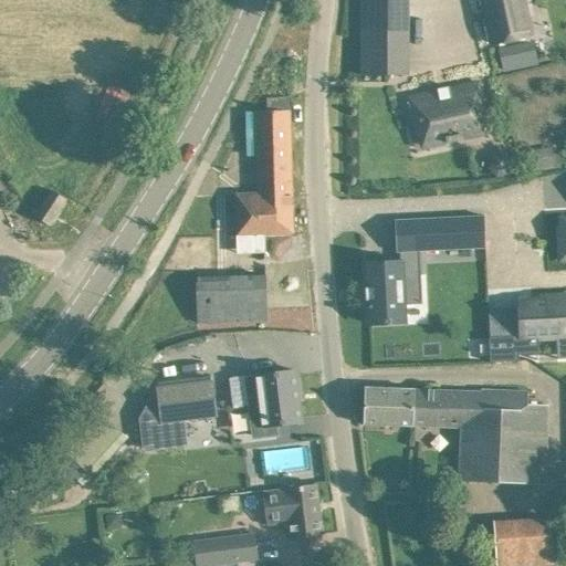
[(406,0),(360,0),(362,75),(406,75),(406,0)]
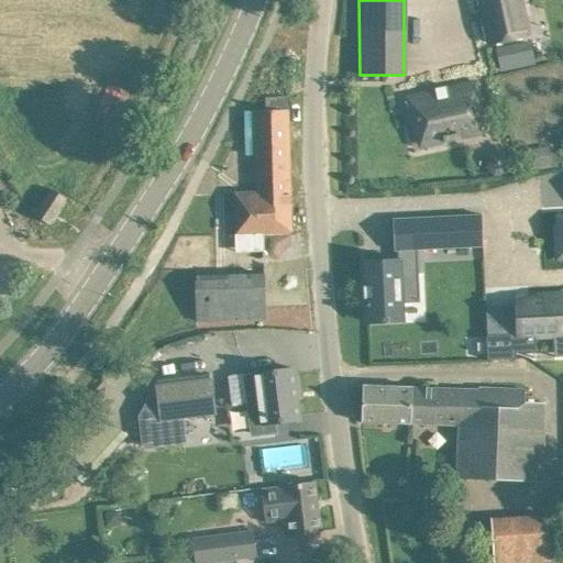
[(478,0),(489,44),(528,35),(519,0),(478,0)]
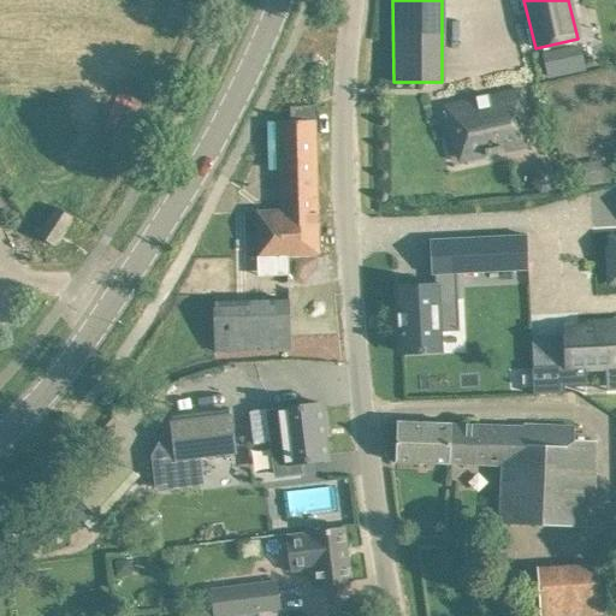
[(579,47),(558,52),(562,73),(584,69),(579,47)]
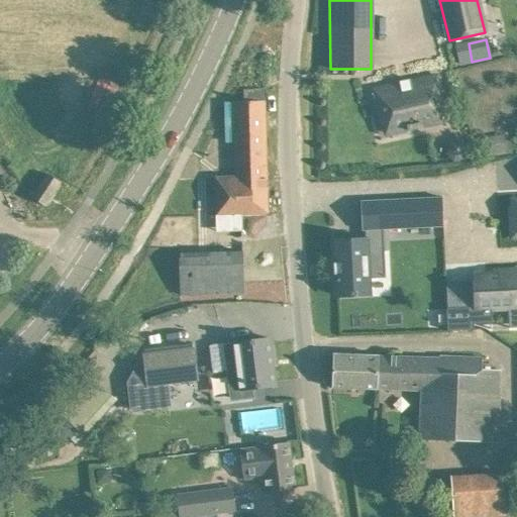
[(399,84),(372,90),(373,93),(372,94),(373,100),(375,100),(378,115),(388,113),(392,133),(408,130),(408,131),(422,128),(421,127),(431,124),(431,125),(441,123),(437,102),(442,101),(437,76),(410,82),(409,79),(408,80),(410,87),(402,89),(400,81),(399,82),(399,84)]
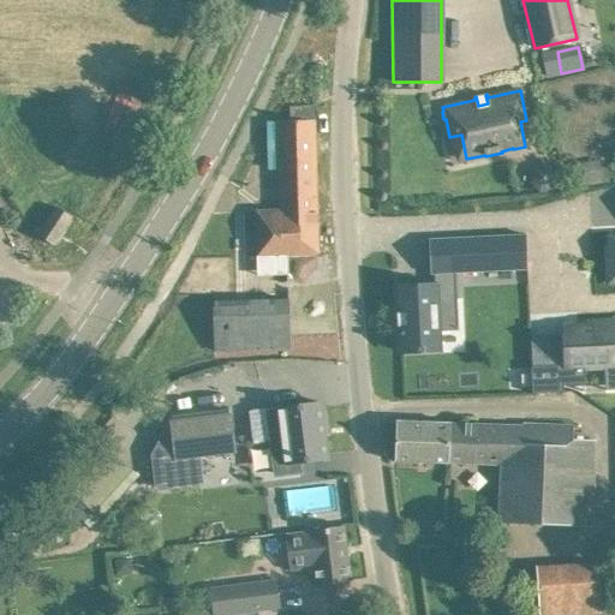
[(290,121),(268,121),(269,169),(280,169),(281,209),(281,210),(317,209),(315,120),(314,120),(314,106),(290,107),(290,121)]
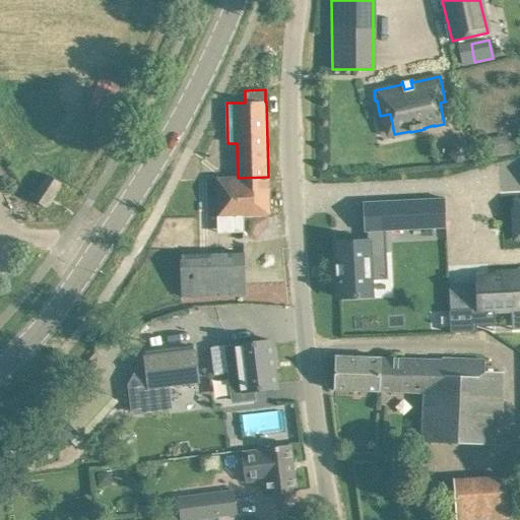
[(33,199),(45,207),(61,184),(48,176),(33,199)]
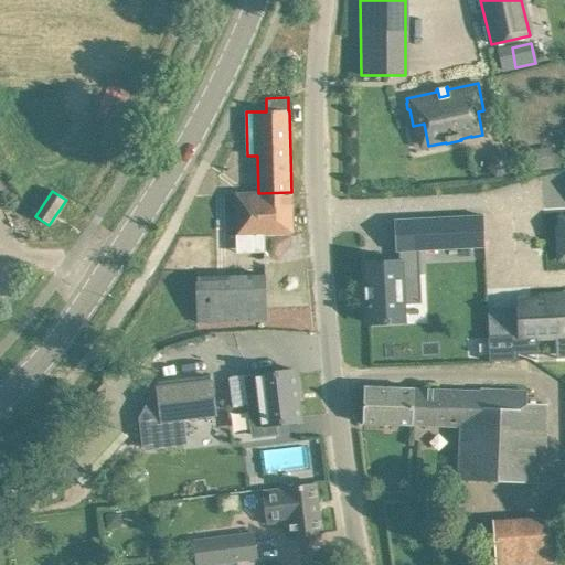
[(258,192),(235,193),(236,235),(264,235),(292,234),(291,193),(291,192),(258,193),(258,192)]
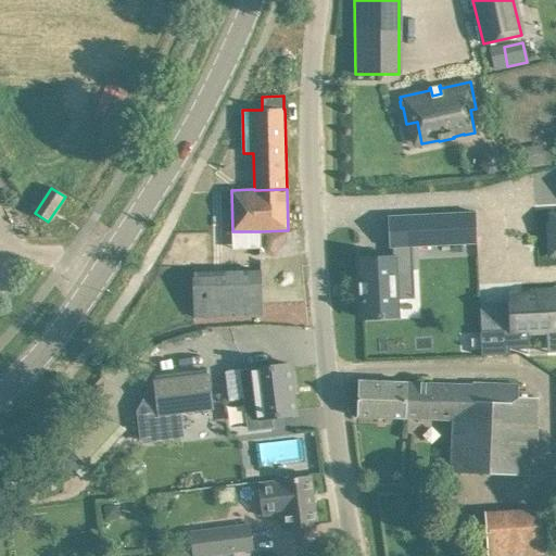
[(361,282),(358,282),(358,285),(361,283),(362,294),(358,294),(358,295),(362,295),(363,318),(377,318),(382,318),(382,317),(391,317),(396,316),(395,300),(396,300),(394,270),(413,269),(412,247),(477,243),(475,212),(388,217),(389,248),(392,248),(393,258),(359,260),(361,282)]
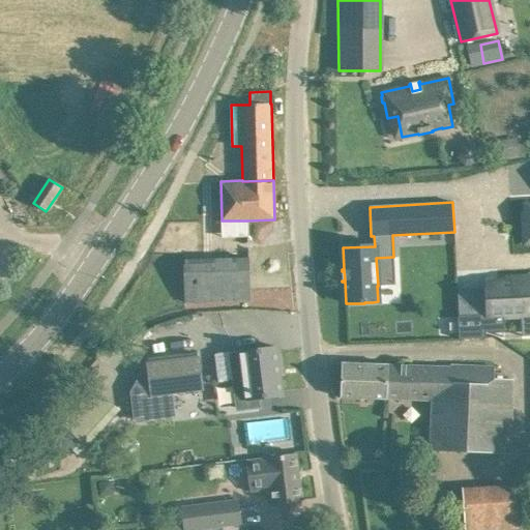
[(249,300),(248,259),(184,261),(185,302),(249,300)]
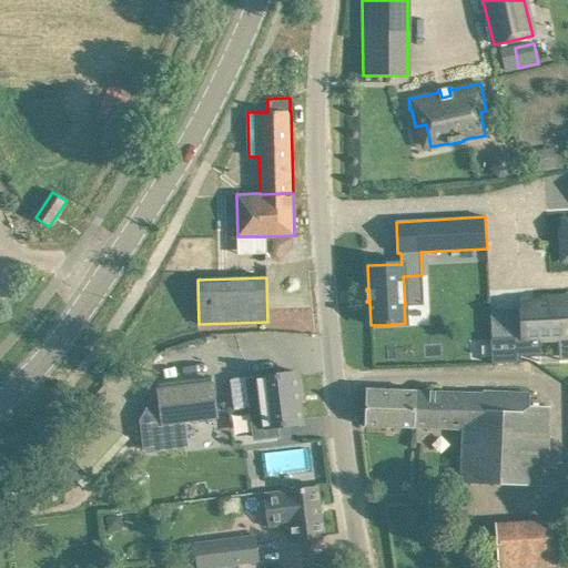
[(492,338),(490,340),(492,364),(521,362),(520,355),(540,355),(539,338),(557,337),(567,336),(567,297),(540,300),(533,300),(533,306),(521,307),(521,308),(523,337),(492,338)]
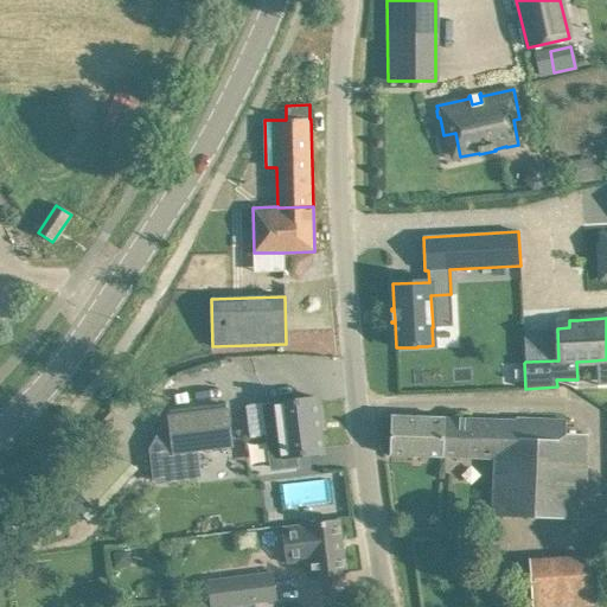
[(294,457),(324,453),(320,432),(321,432),(319,419),(317,397),(274,403),(278,432),(268,433),(273,468),(282,467),(292,466),(295,466),(295,464),(294,457)]
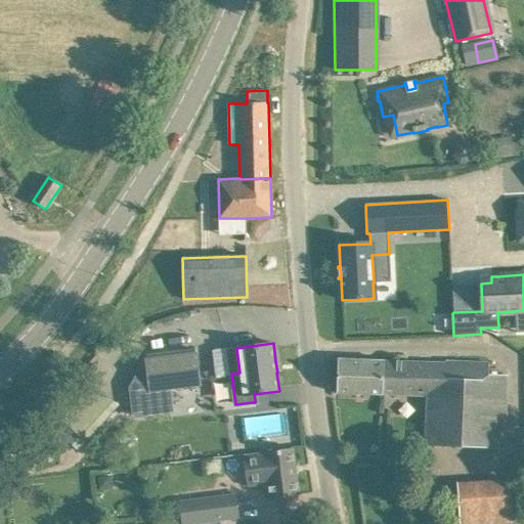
[(149,392),(129,394),(131,413),(134,413),(134,416),(173,411),(170,389),(200,386),(195,353),(145,359),(149,392)]
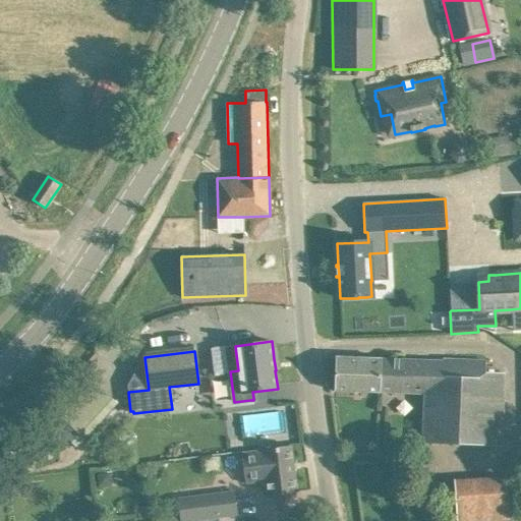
[(380,392),(381,358),(336,357),(335,391),(380,392)]
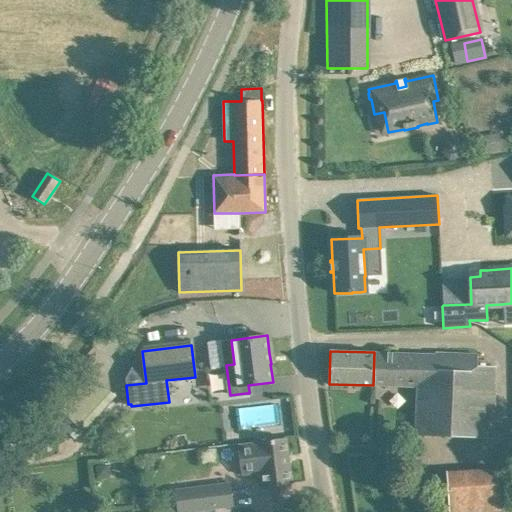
[(374,352),(373,385),(417,387),(415,434),(492,437),(494,367),(476,366),(476,354),(435,352),(435,354),(374,352)]
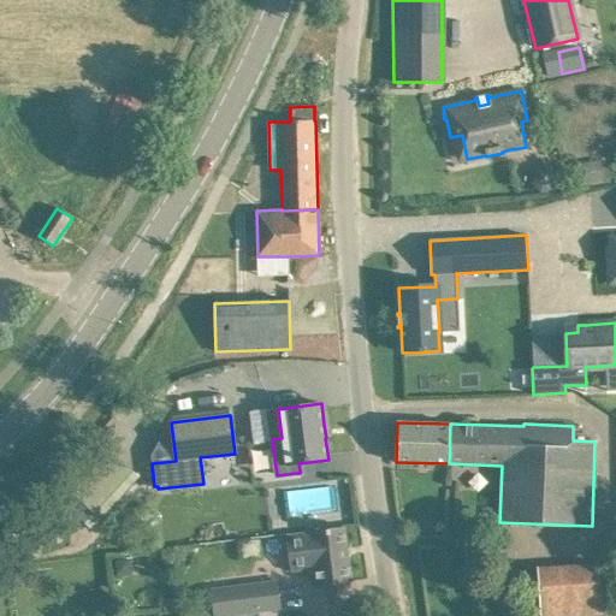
[(92,533),(140,480),(100,443),(51,497),(92,533)]
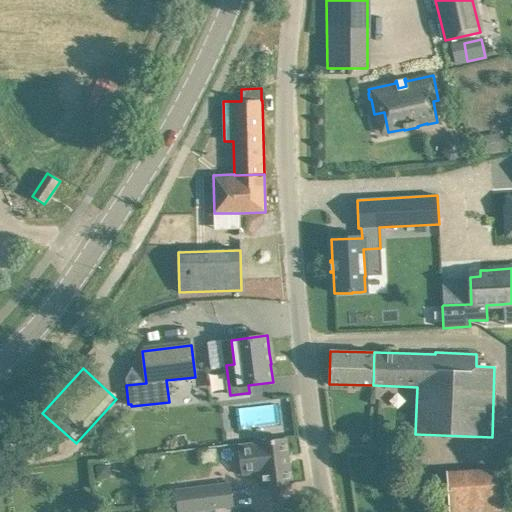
[(260,391),(246,393),(252,441),(286,436),(279,389),(260,391)]
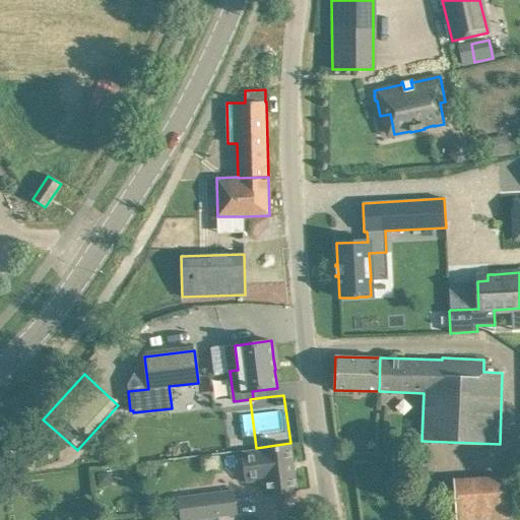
[(257,452),(241,454),(245,484),(261,482),(263,497),(297,493),(294,470),(290,443),(256,448),(257,452)]
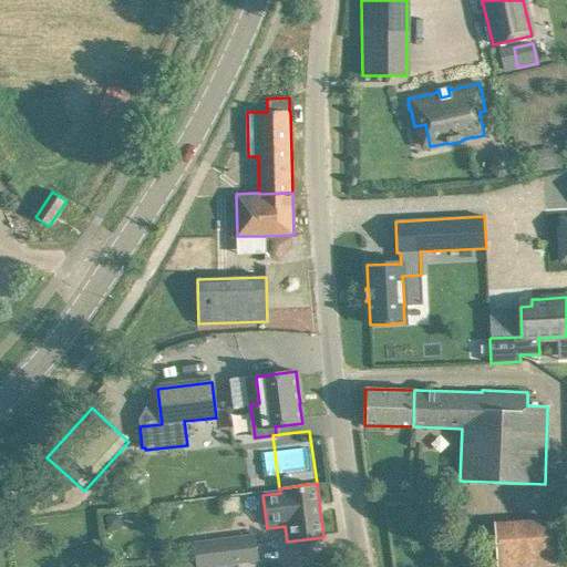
[(524,566),(566,564),(566,521),(495,525),(497,566),(524,566)]
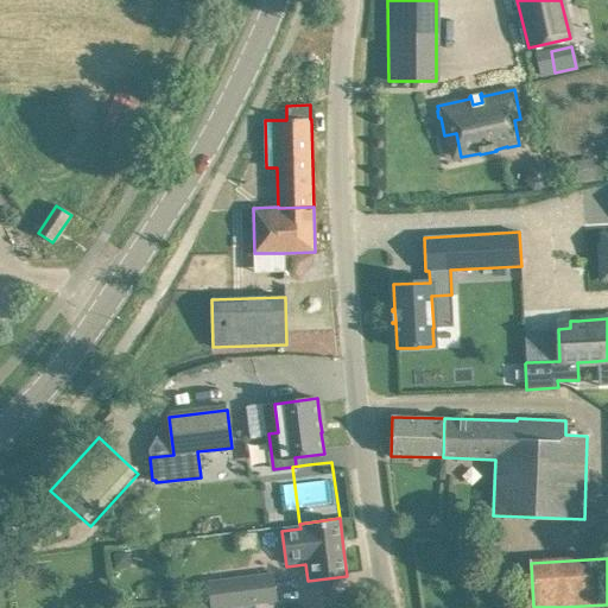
[(229,607),(278,602),(274,576),(208,584),(210,607),(229,607)]
